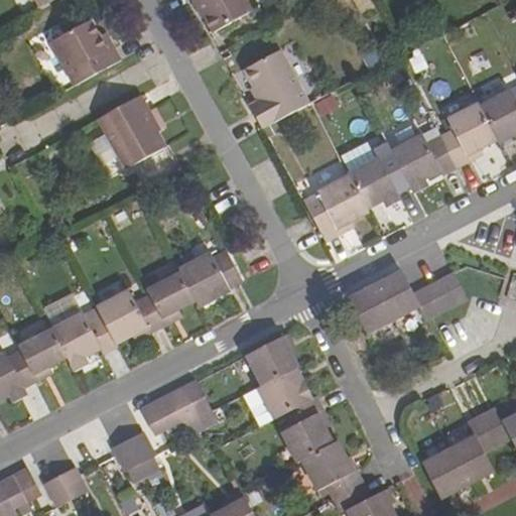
[(33,0),(38,9),(54,0),(33,0)]
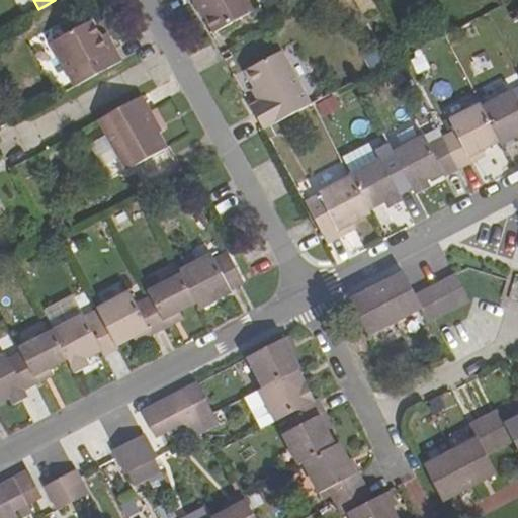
[(199,3),(217,33),(254,11),(247,0),(191,0),(195,6),(199,3)]
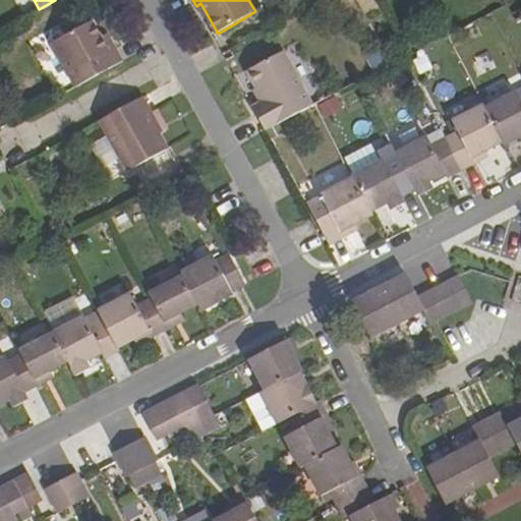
[(51,44),(75,87),(122,61),(113,46),(107,49),(100,37),(92,21),(51,44)]
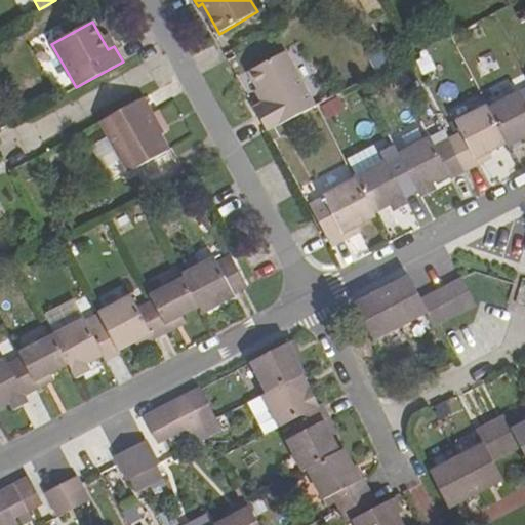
[(101,37),(108,49),(114,46),(108,33),(101,37)]
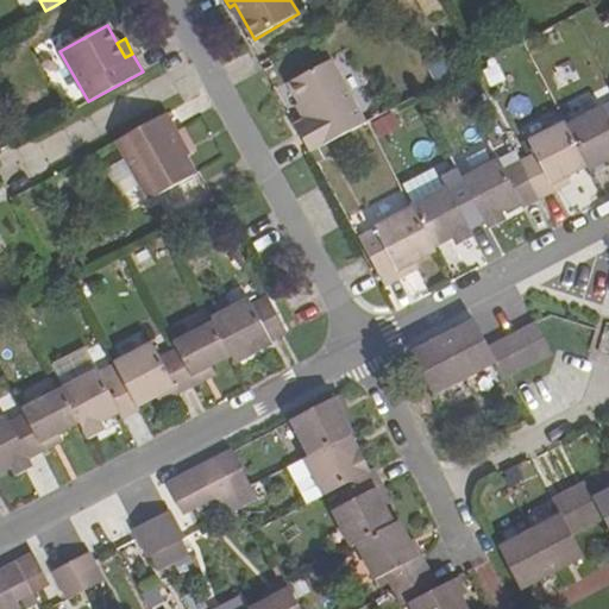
[(296,126),(311,154),(364,125),(331,60),(289,83),(308,119),(296,126)]
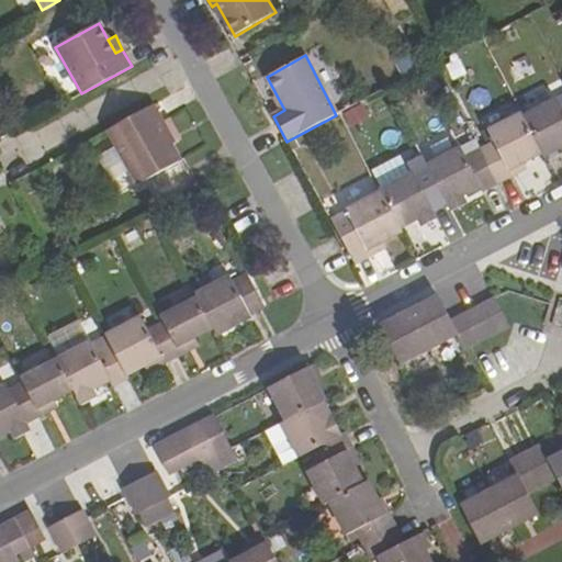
[(540,153),(542,157),(561,145),(561,112),(555,100),(523,117),(540,153)]
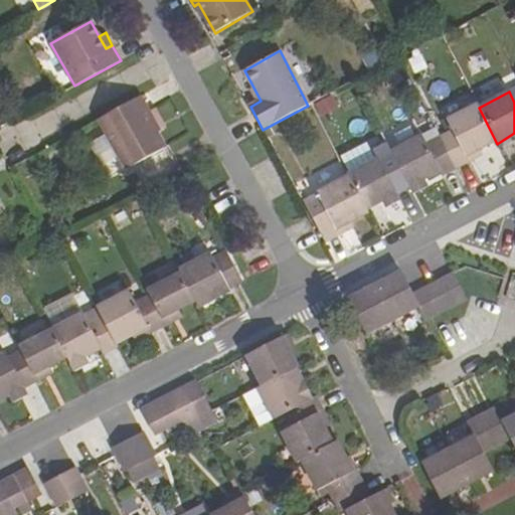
[(119,156),(126,169),(164,148),(157,135),(160,133),(141,97),(99,120),(107,135),(119,156)]
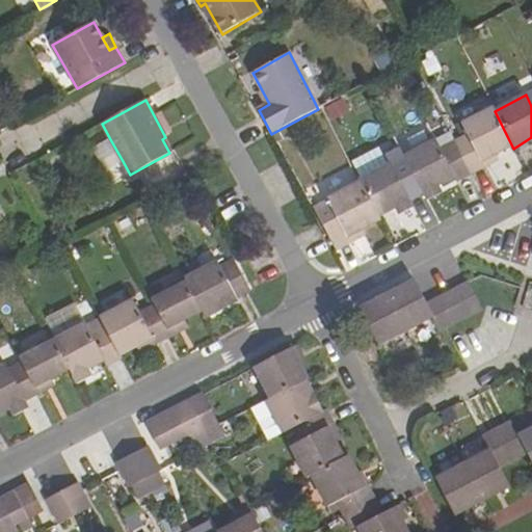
[(453,144),(470,175),(485,165),(482,159),(511,144),(495,111),(493,107),(463,124),(470,135),(453,144)]
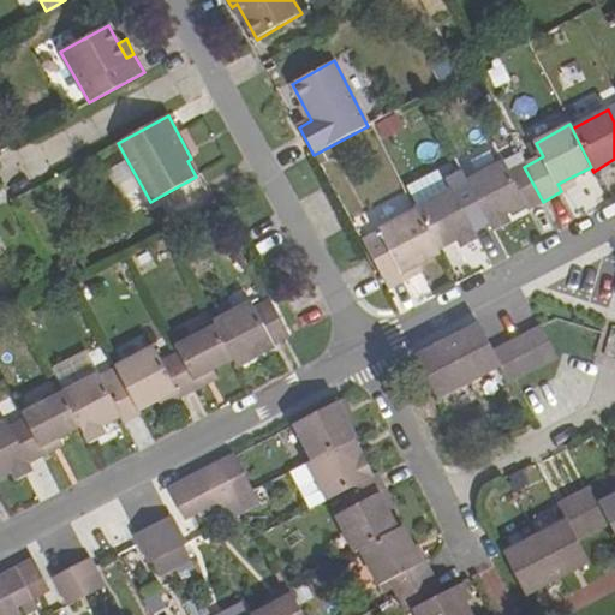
[(121,198),(142,186),(127,161),(107,172),(121,198)]
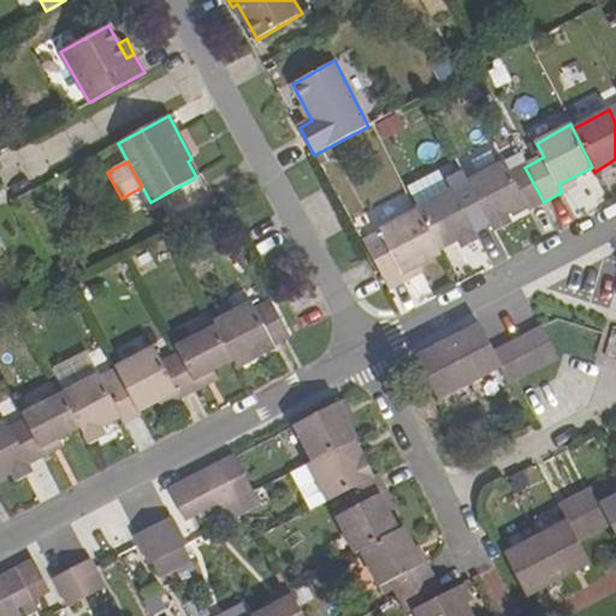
[(472,190),(490,225),(508,215),(526,206),(528,211),(544,202),(525,167),(509,175),(505,166),(468,184),(472,190)]
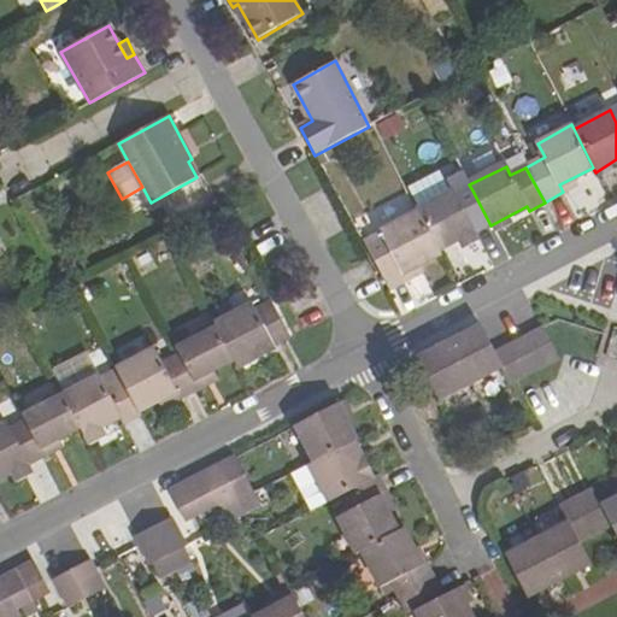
[(418,213),(439,252),(491,225),(472,191),(457,198),(453,193),(417,211),(418,213)]
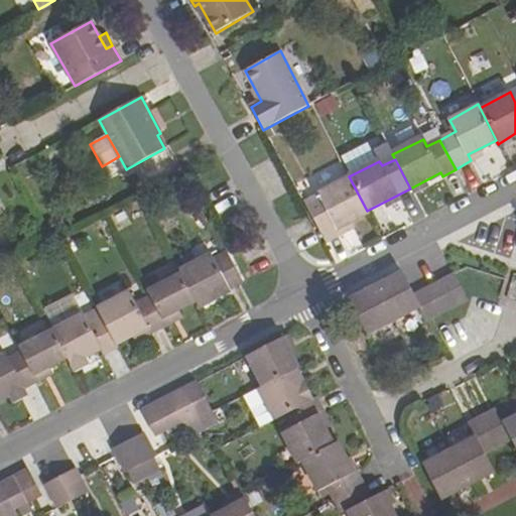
[(309,214),(324,242),(339,234),(337,230),(369,214),(367,211),(350,178),(318,196),(303,204),(309,214)]
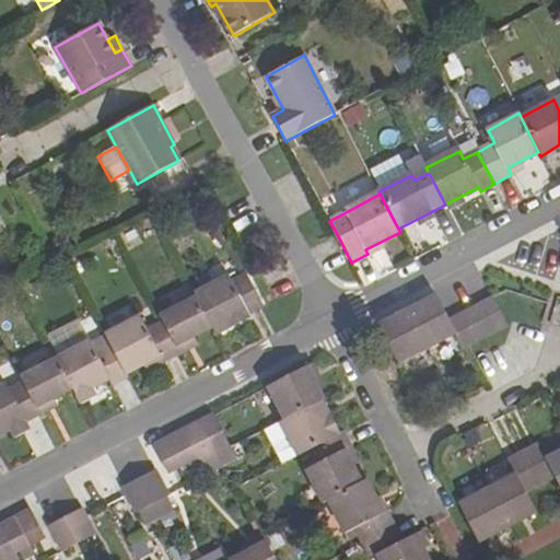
[(212,328),(217,336),(248,318),(247,315),(264,306),(246,275),(232,281),(229,277),(196,294),(197,299),(212,328)]
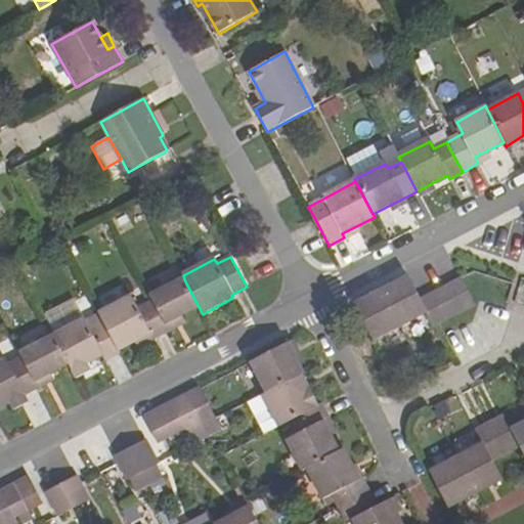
[(356,304),(375,340),(402,326),(430,312),(437,324),(477,303),(464,277),(423,298),(411,275),(356,304)]
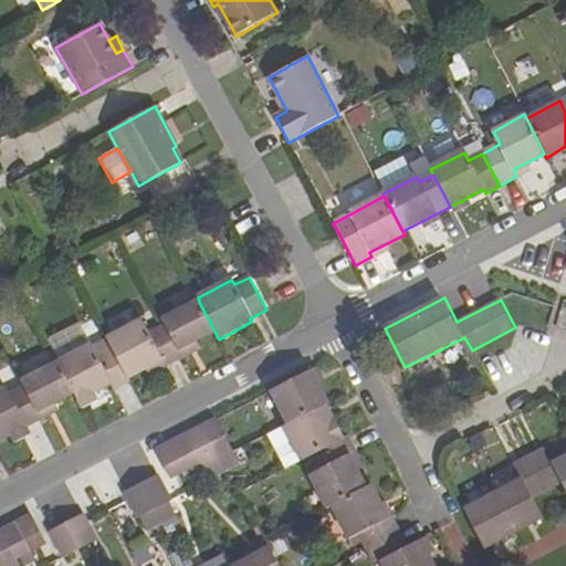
[(165,326),(181,357),(190,353),(187,345),(215,332),(199,302),(163,321),(165,326)]
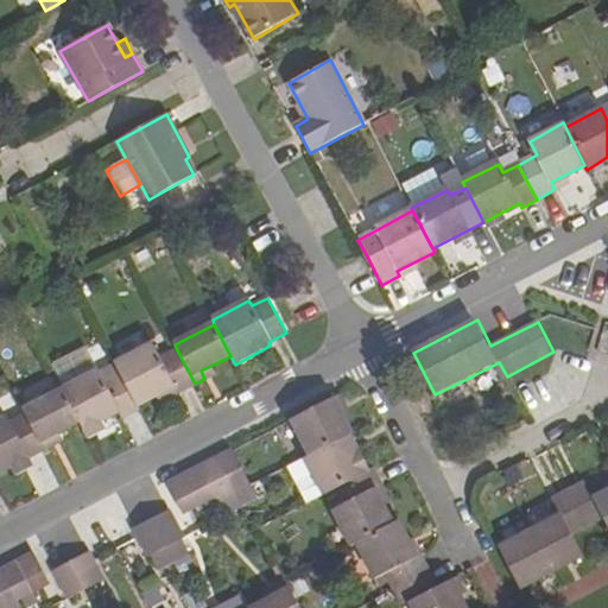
[(120,375),(137,405),(172,386),(176,393),(195,384),(177,350),(158,360),(151,344),(114,363),(116,367),(120,375)]
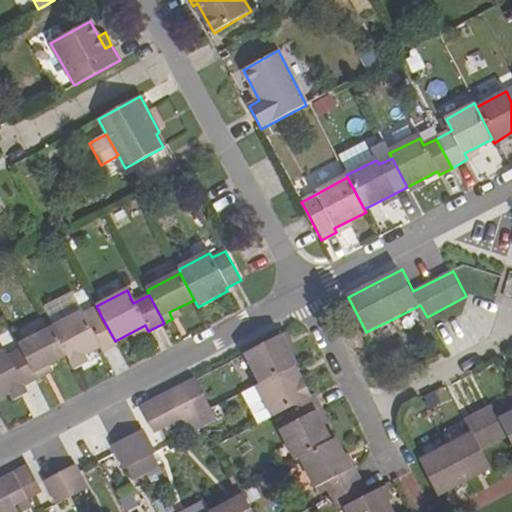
[(52,329),(84,312),(74,294),(42,310),(52,329)]
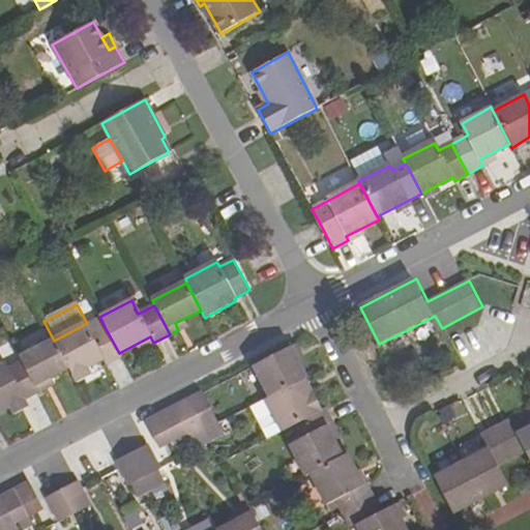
[(119,353),(105,327),(101,320),(88,326),(87,323),(54,341),(68,369),(77,384),(91,376),(87,369),(105,358),(107,363),(120,357),(119,353)]
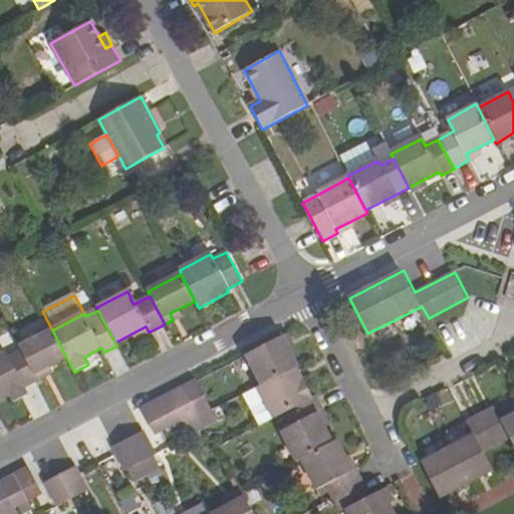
[(22,352),(37,380),(45,376),(41,369),(66,357),(52,330),(19,346),(22,352)]
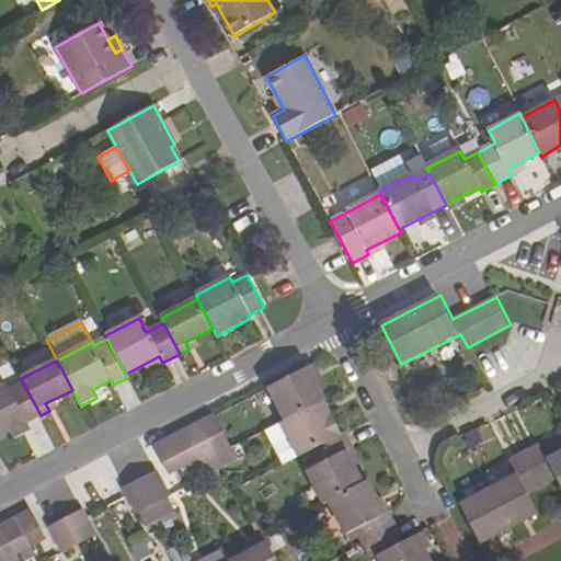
[(268,388),(286,421),(321,402),(324,400),(306,368),(268,388)]
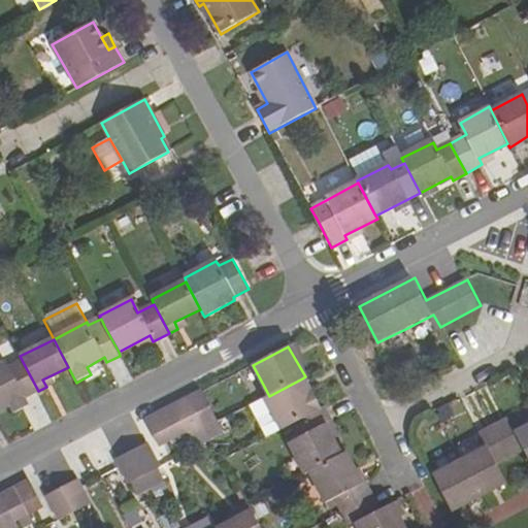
[(0,366),(0,410),(10,405),(15,413),(30,405),(26,397),(38,391),(23,362),(9,369),(7,363),(0,366)]
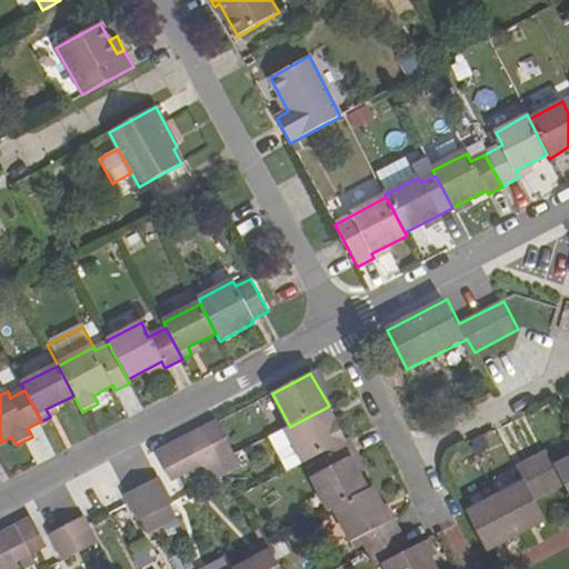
[(285,429),(302,462),(316,456),(343,440),(326,408),(290,427),(285,429)]
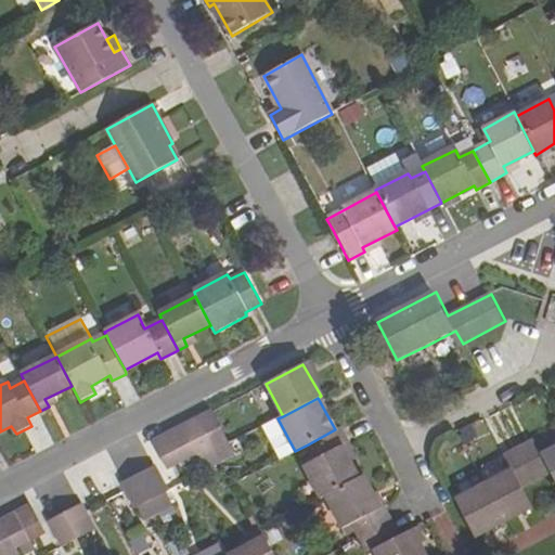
[(197,420),(215,451),(229,444),(211,412),(197,420)]
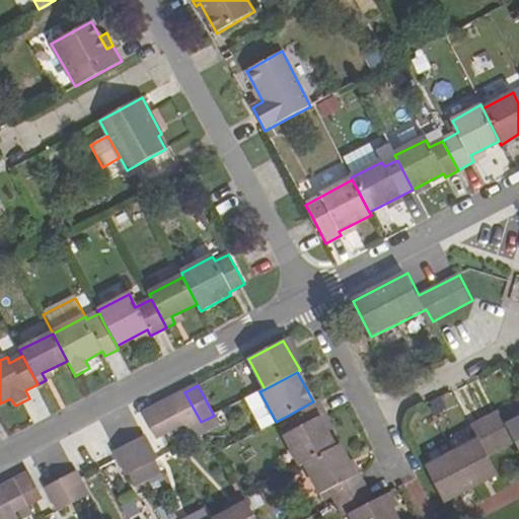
[(263,429),(276,422),(260,391),(245,399),(263,429)]
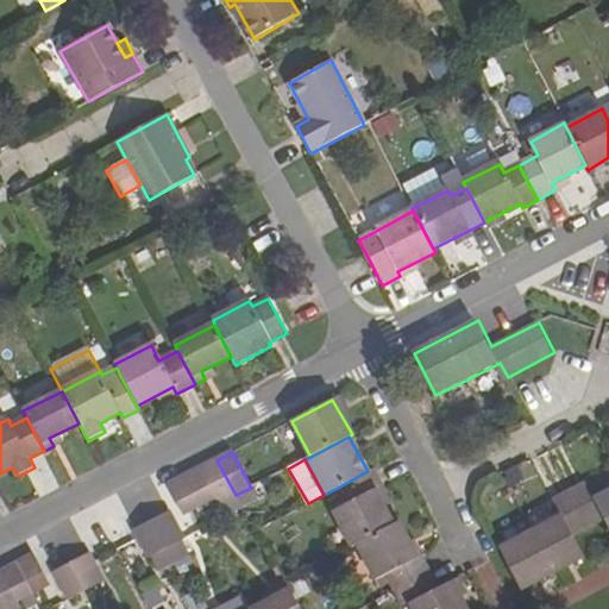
[(215,498),(219,506),(236,495),(217,460),(200,470),(215,498)]
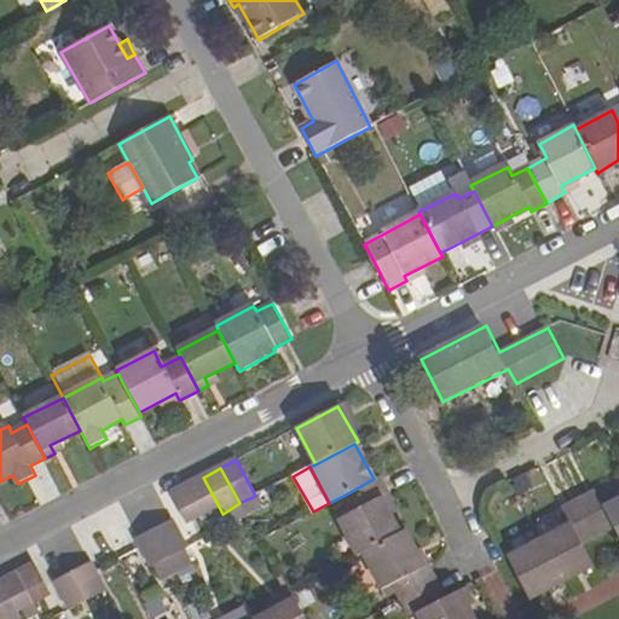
[(186,485),(202,515),(219,507),(203,478),(186,485)]
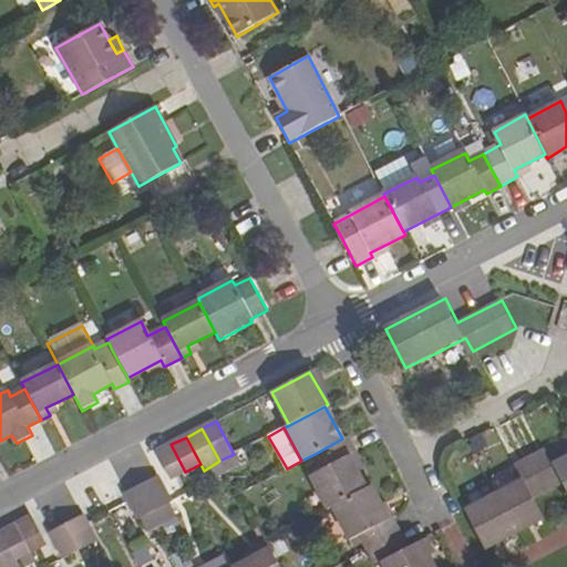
[(309,477),(326,509),(331,507),(366,490),(348,457),(354,453),(346,437),(342,439),(315,454),(323,470),(309,477)]
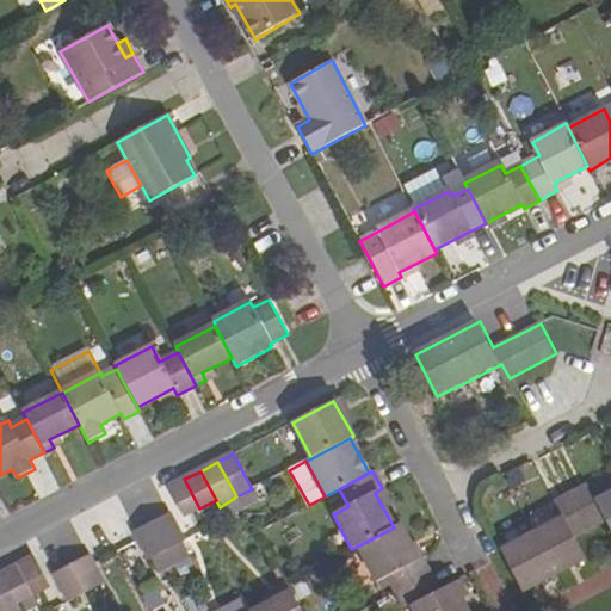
[(167,487),(183,517),(190,514),(199,508),(184,479),(167,487)]
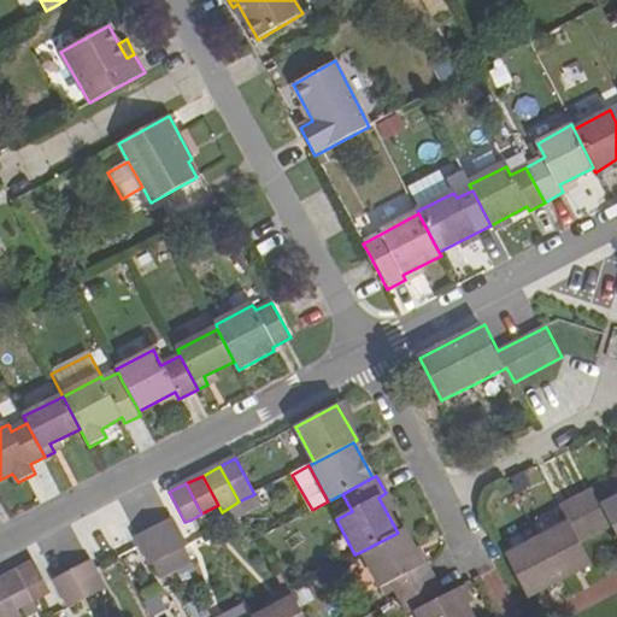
[(506,554),(529,599),(593,565),(581,544),(613,527),(616,534),(616,495),(601,504),(593,487),(575,497),(560,504),(569,521),(535,539),(506,554)]
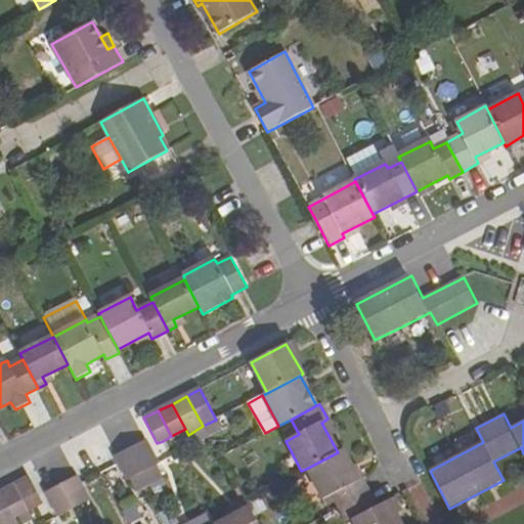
[(130,448),(153,491),(166,484),(157,466),(158,465),(145,440),(130,448)]
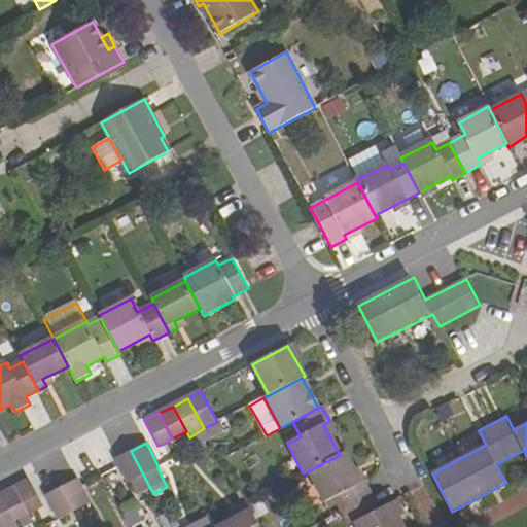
[(141,500),(153,494),(131,451),(116,458),(130,484),(131,483),(141,500)]
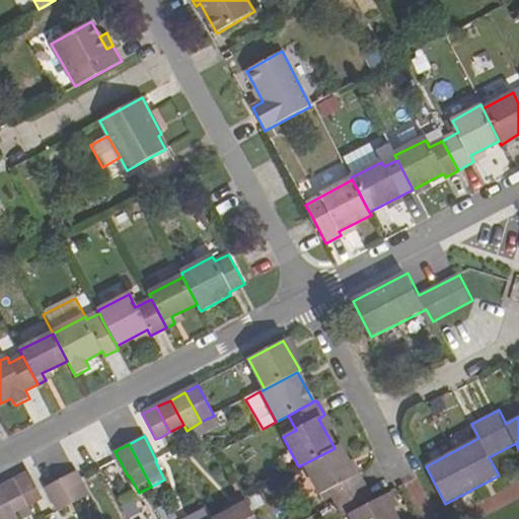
[(326,488),(335,504),(365,489),(357,473),(354,472),(340,445),(335,448),(303,464),(318,492),(326,488)]
